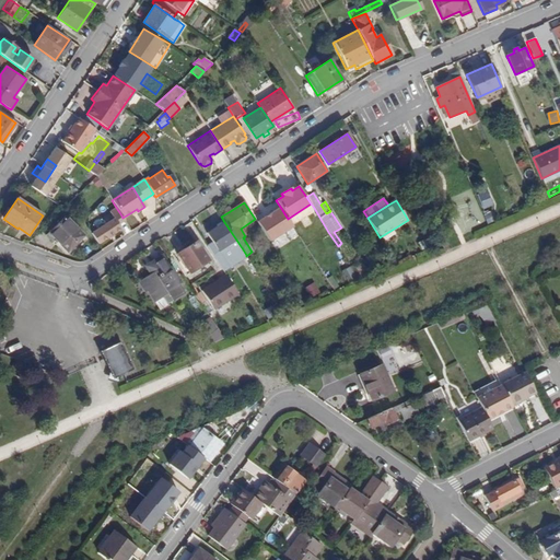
[(91,234),(97,244),(109,236),(112,240),(116,236),(114,233),(123,228),(119,223),(124,220),(123,218),(121,216),(115,206),(109,209),(115,218),(91,234)]
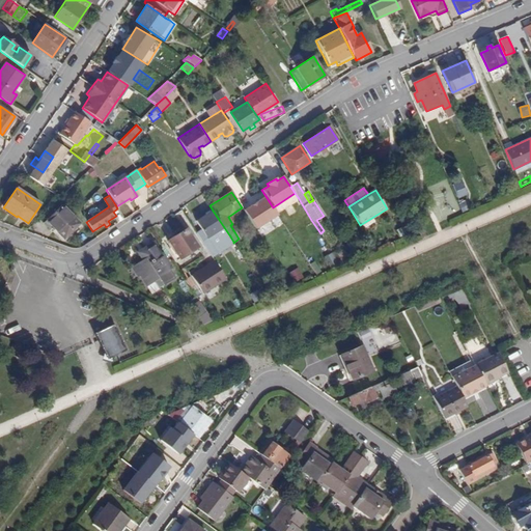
[(273,207),(266,196),(244,211),(255,229),(277,215),(273,207)]
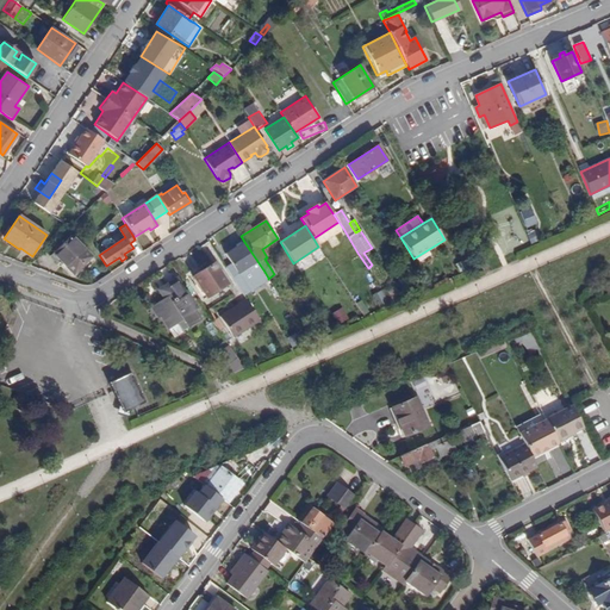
[(531,243),(541,240),(537,231),(529,234),(531,243)]
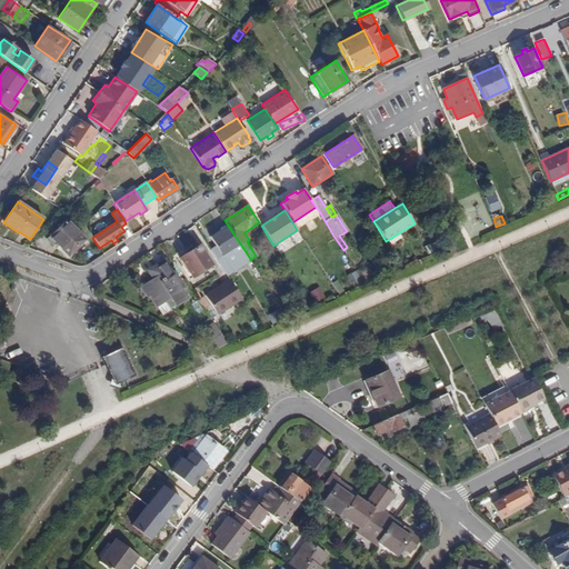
[(86,239),(67,220),(47,240),(53,246),(56,243),(69,256),(86,239)]
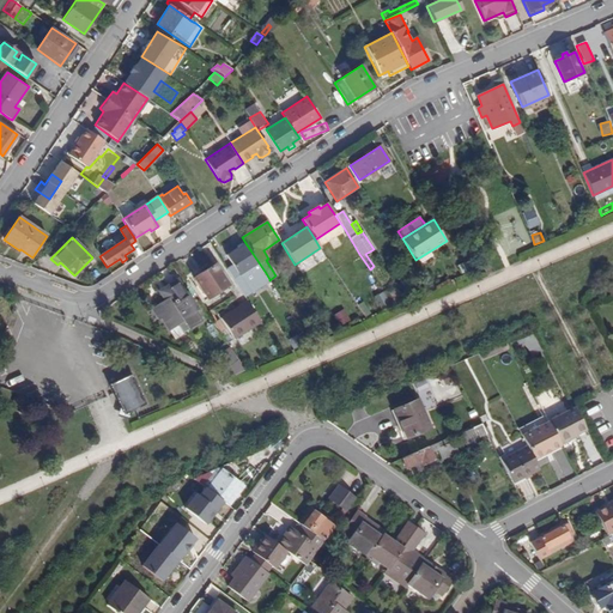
[(259,278),(266,273),(246,243),(226,255),(238,274),(242,272),(248,281),(253,289),(262,283),(259,278)]
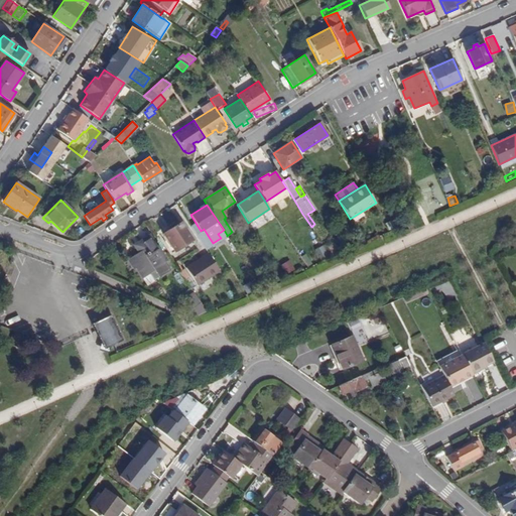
[(191,240),(180,223),(159,236),(170,253),(191,240)]
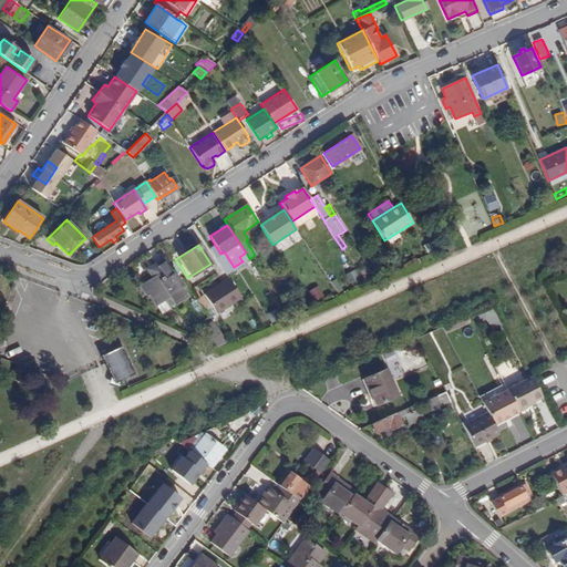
[(224,251),(220,254),(215,257),(222,267),(228,264),(227,263),(229,260),(224,251)]
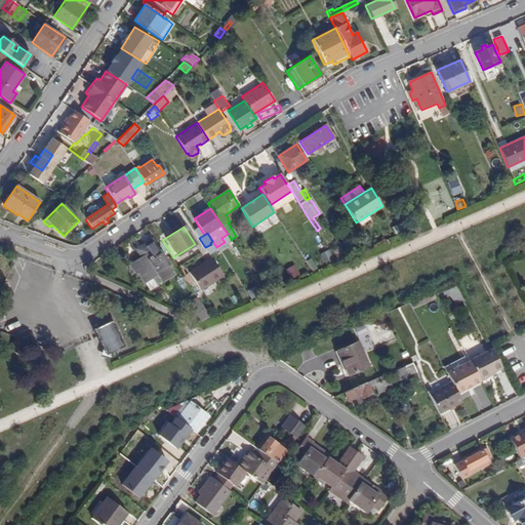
[(231,240),(231,239),(227,241),(239,259),(243,257),(231,240)]
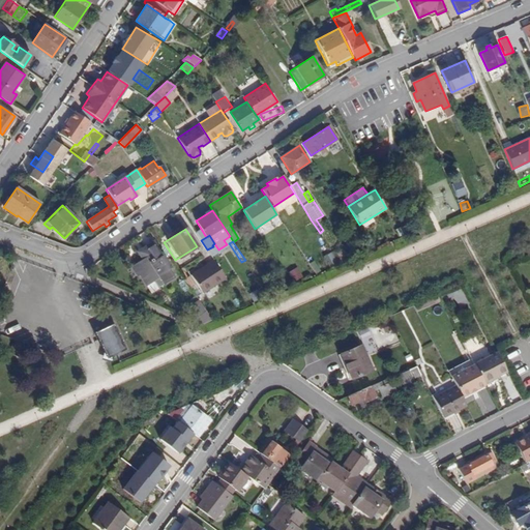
[(169,267),(154,244),(146,249),(139,255),(142,259),(130,267),(137,275),(139,274),(146,285),(158,277),(164,285),(173,278),(167,269),(169,267)]
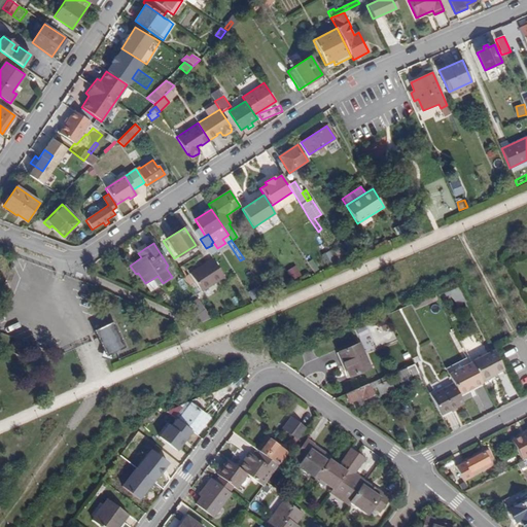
[(331,252),(338,262),(348,258),(342,248),(331,252)]
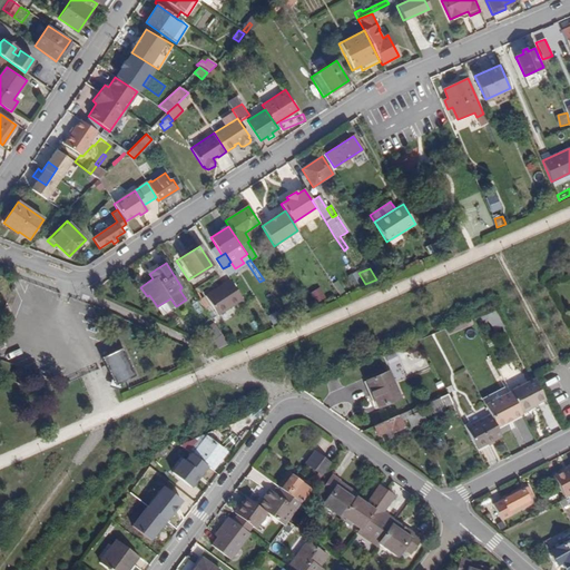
[(218,315),(243,300),(229,279),(205,296),(218,315)]
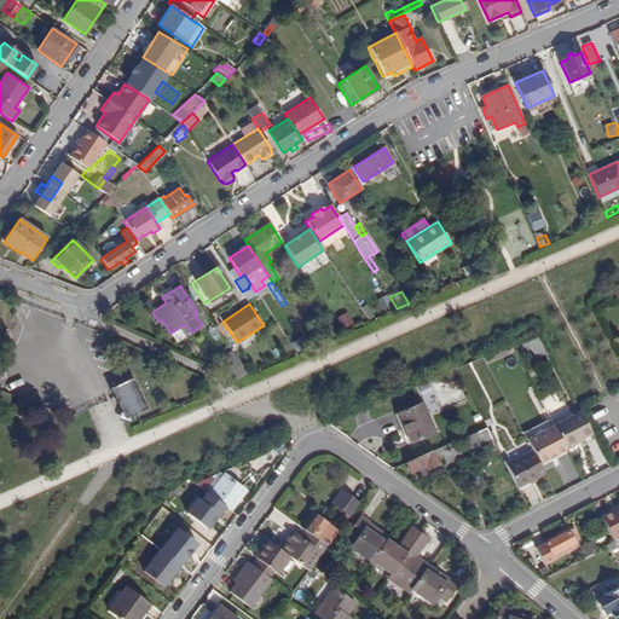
[(343,330),(356,324),(348,312),(337,318),(343,330)]
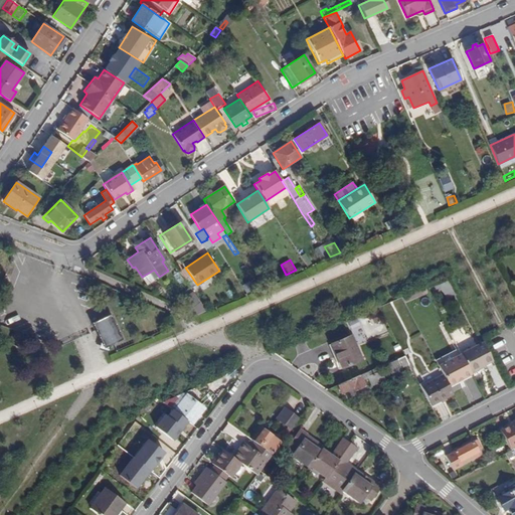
[(179,272),(185,280),(188,278),(182,270),(179,272)]
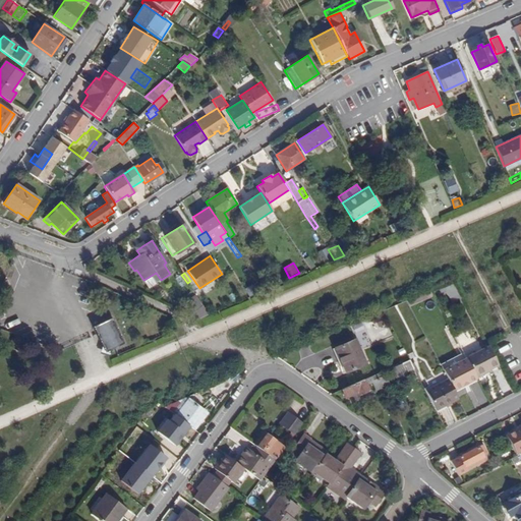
[(190,281),(187,283),(192,292),(195,290),(190,281)]
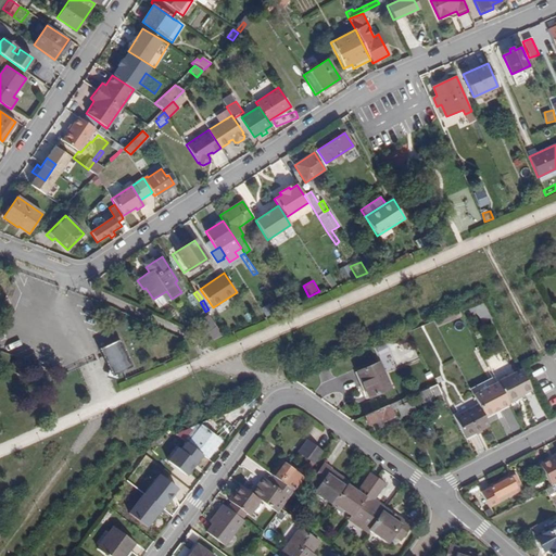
[(263,308),(267,317),(276,312),(272,303),(263,308)]
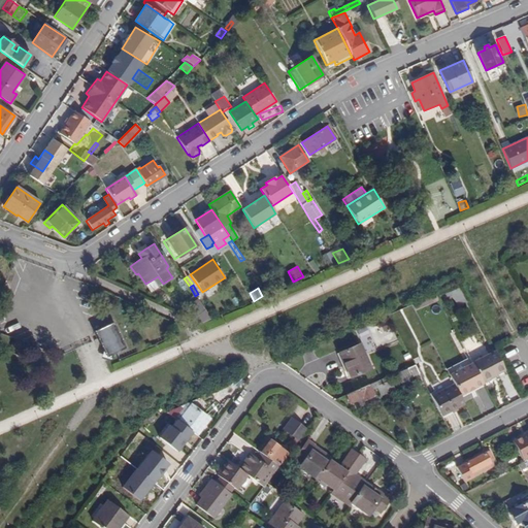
[(458,291),(448,297),(452,304),(462,298),(458,291)]
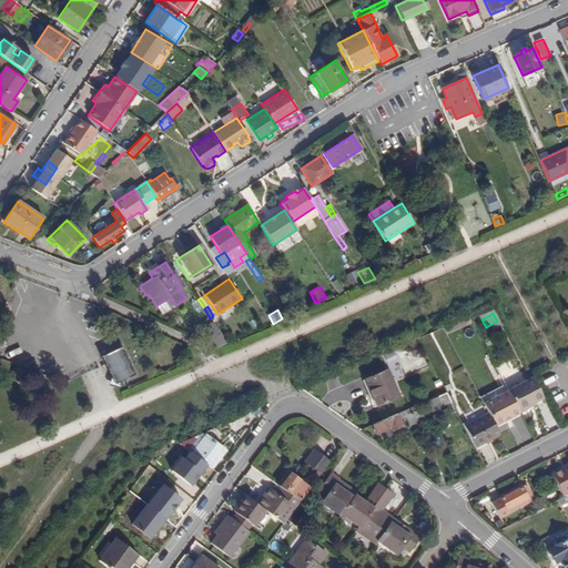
[(226,343),(216,327),(203,336),(214,348),(226,343)]
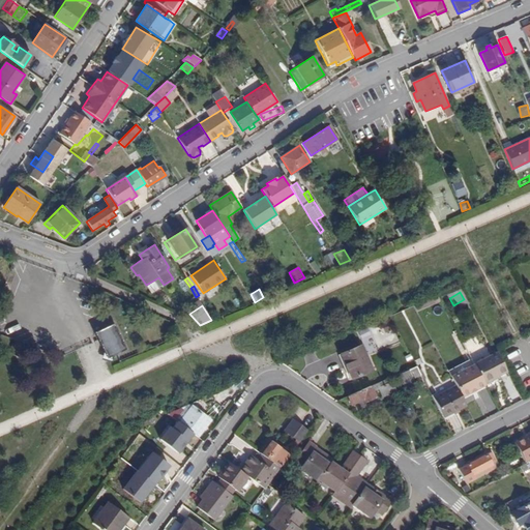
[(94,332),(100,346),(116,328),(113,323),(94,332)]
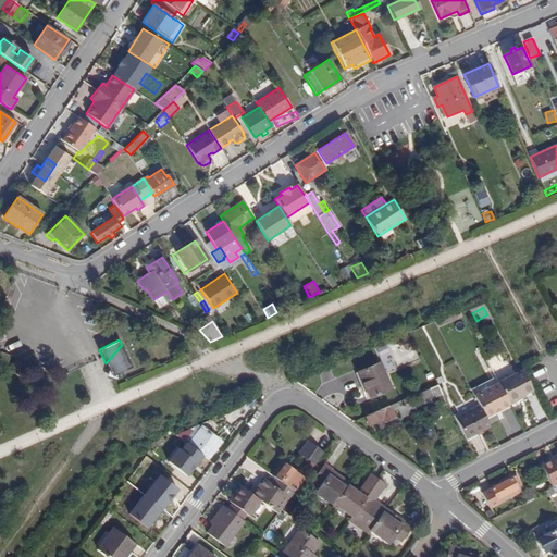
[(441,356),(448,354),(445,344),(437,346),(441,356)]
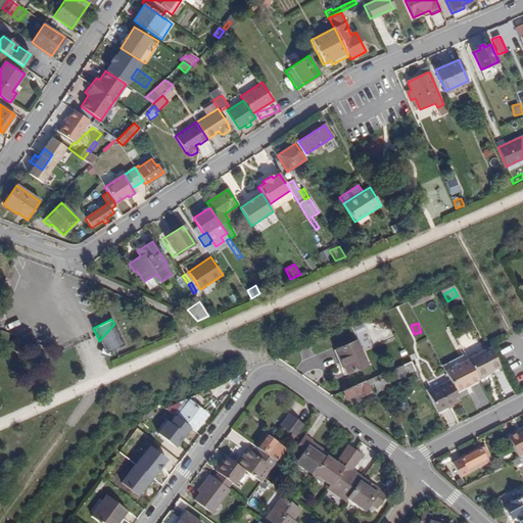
[(114,324),(99,341),(105,353),(125,345),(114,324)]
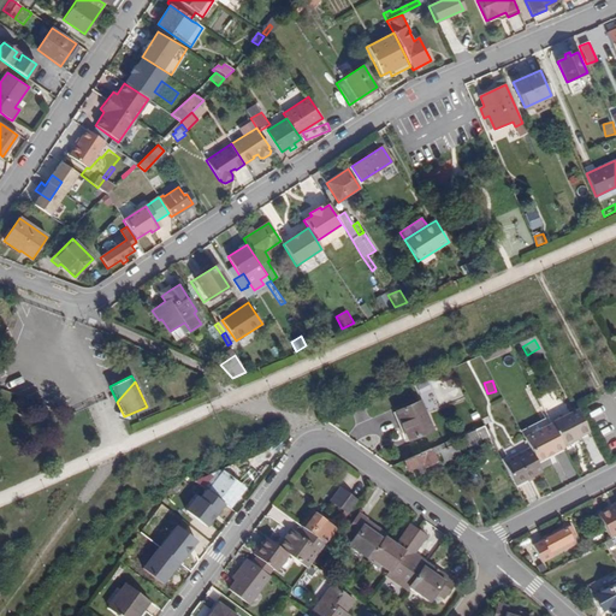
[(432,431),(426,415),(420,402),(396,412),(408,440),(432,431)]
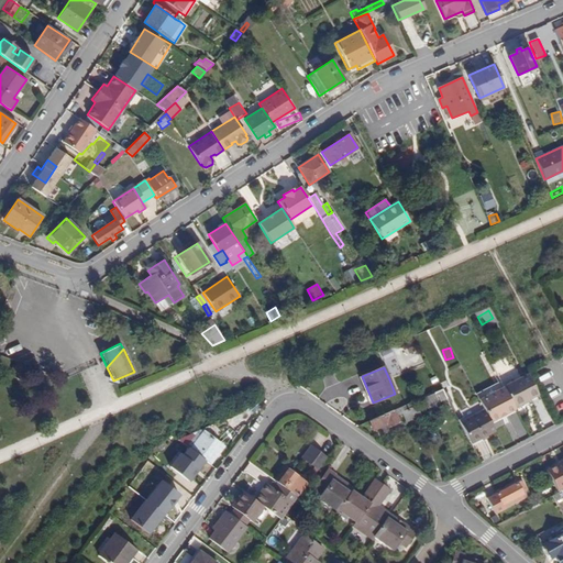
[(503,386),(514,407),(538,395),(527,373),(503,386)]
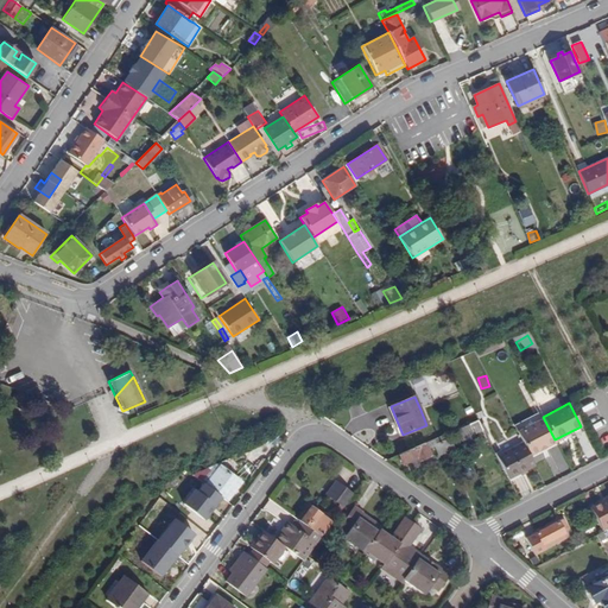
[(428,406),(420,410),(426,425),(435,422),(428,406)]
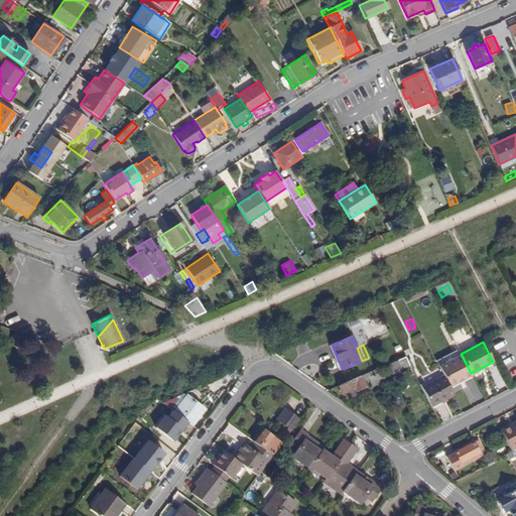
[(472,376),(471,373),(461,354),(438,366),(443,375),(449,387),(472,376)]
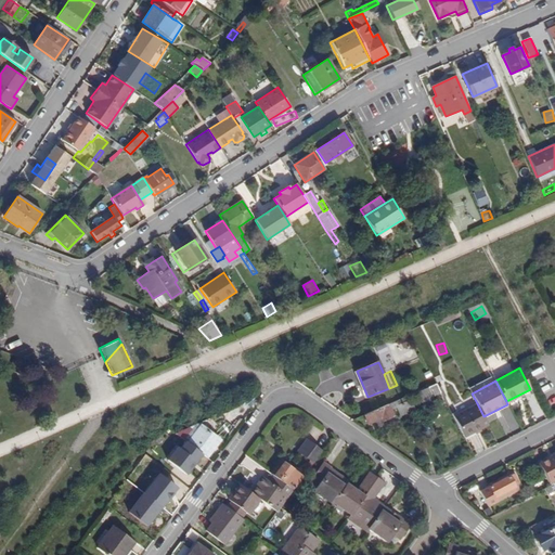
[(436,384),(427,387),(430,392),(431,396),(440,392),(436,384)]
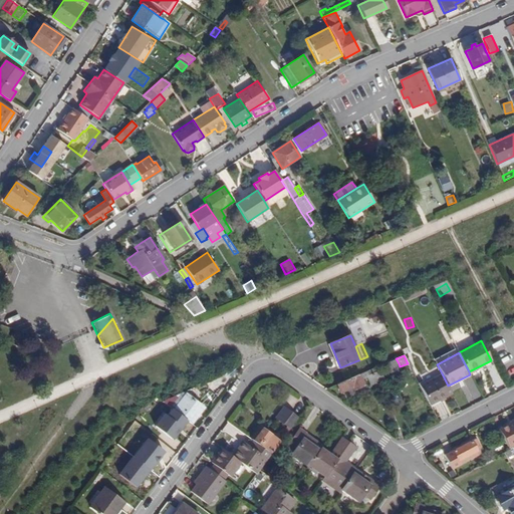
[(396,358),(387,362),(389,367),(399,363),(396,358)]
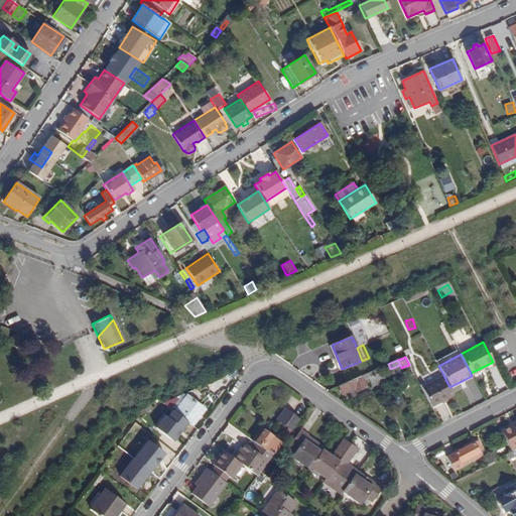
[(369,372),(338,386),(342,394),(349,391),(351,396),(356,393),(355,391),(365,387),(363,382),(368,379),(371,387),(385,381),(382,371),(370,376),(369,372)]
